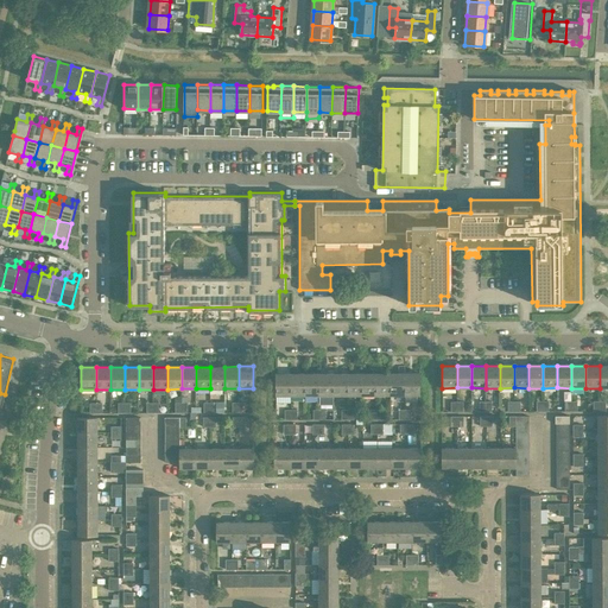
[(225,367),(210,367),(210,388),(225,388),(225,367)]
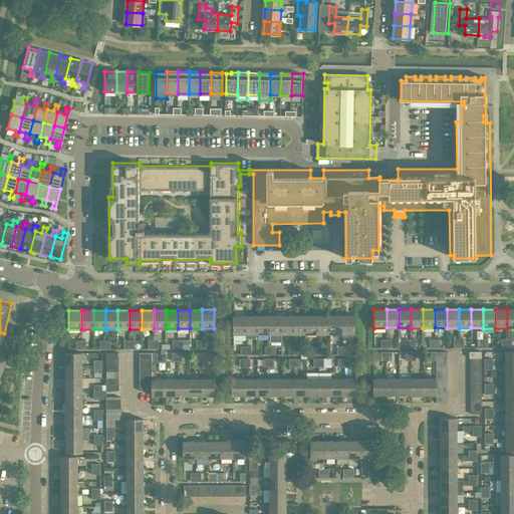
[(246,334),(246,315),(233,316),(234,334),(246,334)]
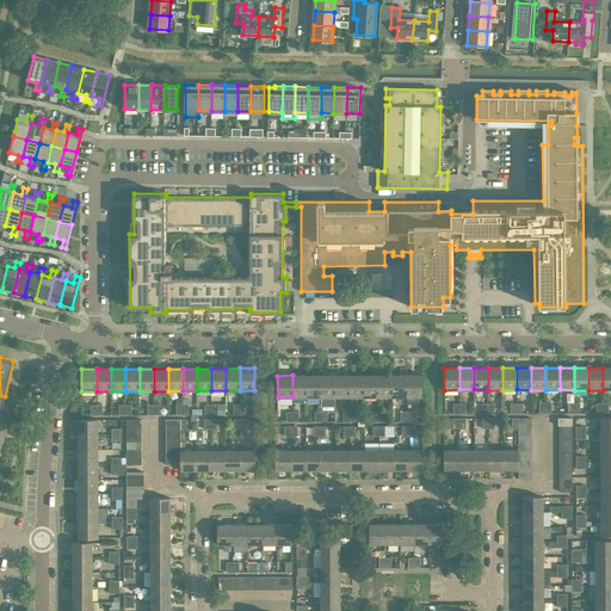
[(292,397),(307,397),(307,375),(292,375),(292,397)]
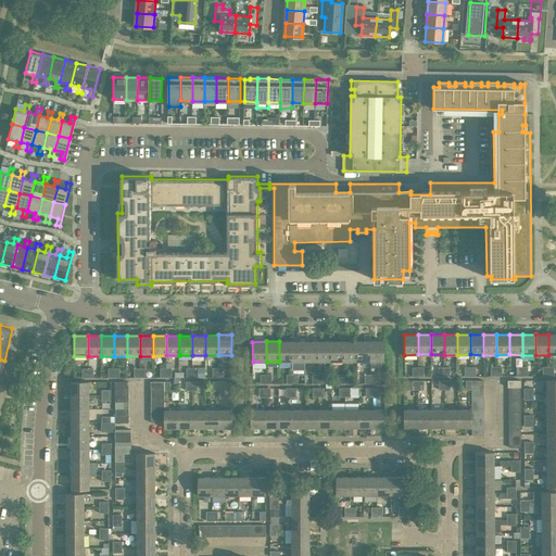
[(279,362),(292,362),(292,341),(279,341),(279,362)]
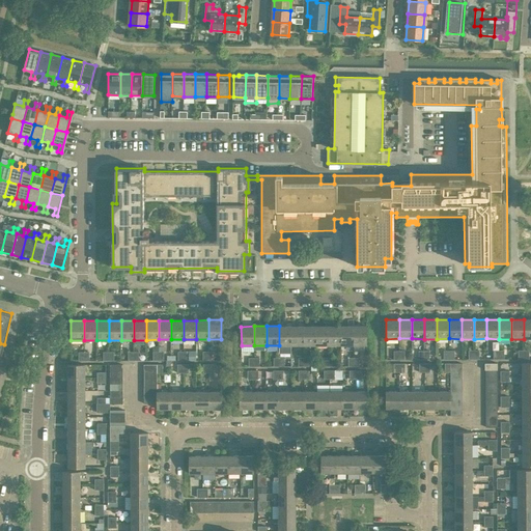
[(279,345),(291,345),(291,326),(279,326),(279,345)]
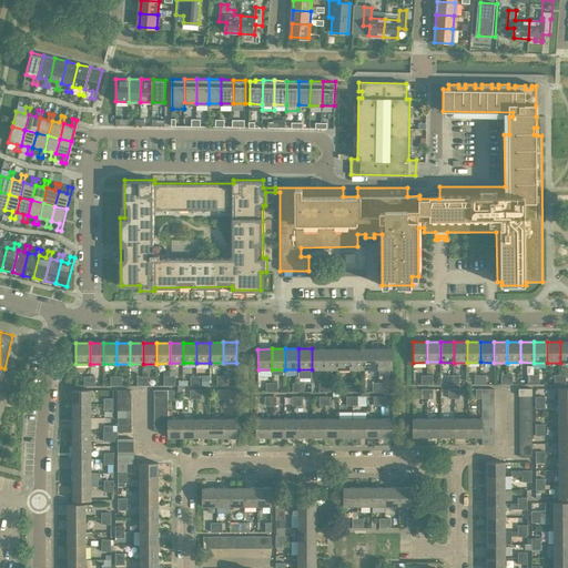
[(312,369),(325,369),(325,348),(312,348),(312,369)]
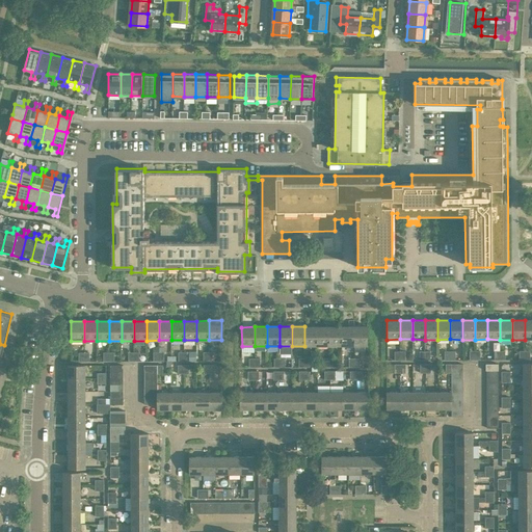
[(304,346),(317,346),(317,326),(304,326),(304,346)]
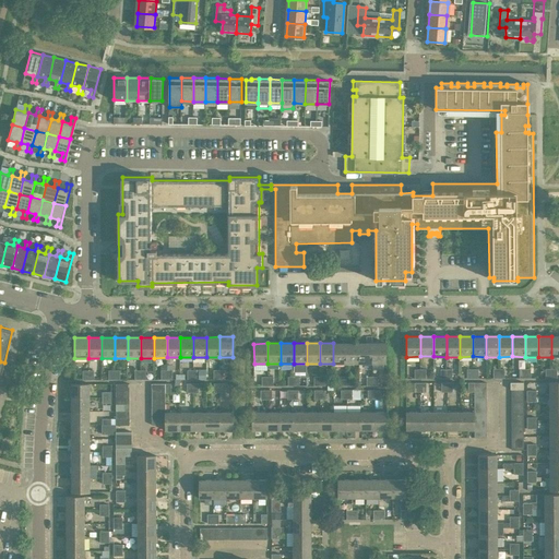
[(333,364),(346,364),(345,343),(333,343),(333,364)]
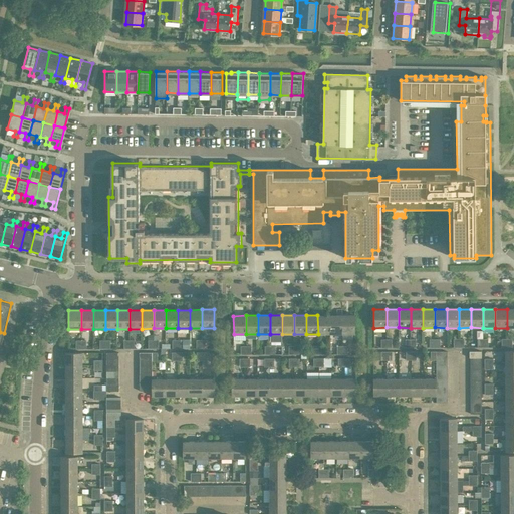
[(318,334),(329,334),(329,315),(317,315),(318,334)]
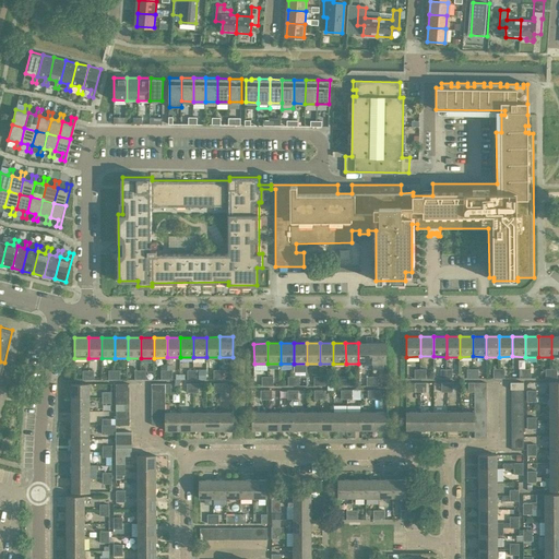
[(358,364),(371,364),(371,343),(358,343),(358,364)]
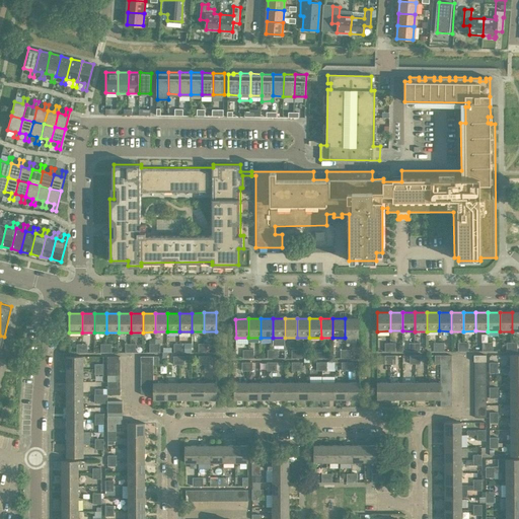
[(358,318),(345,318),(345,338),(358,338),(358,318)]
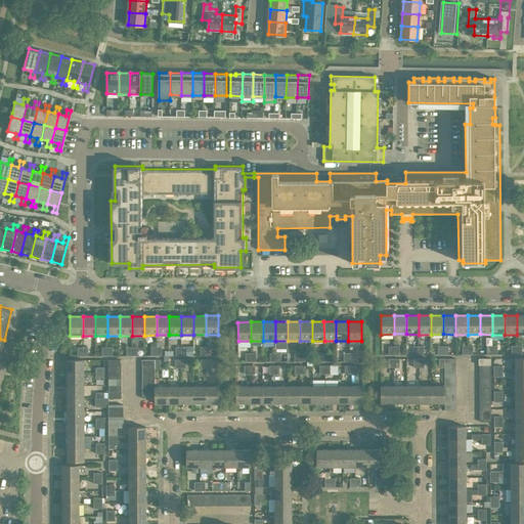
[(206,355),(211,355),(218,355),(218,351),(211,351),(211,347),(206,347),(206,355)]
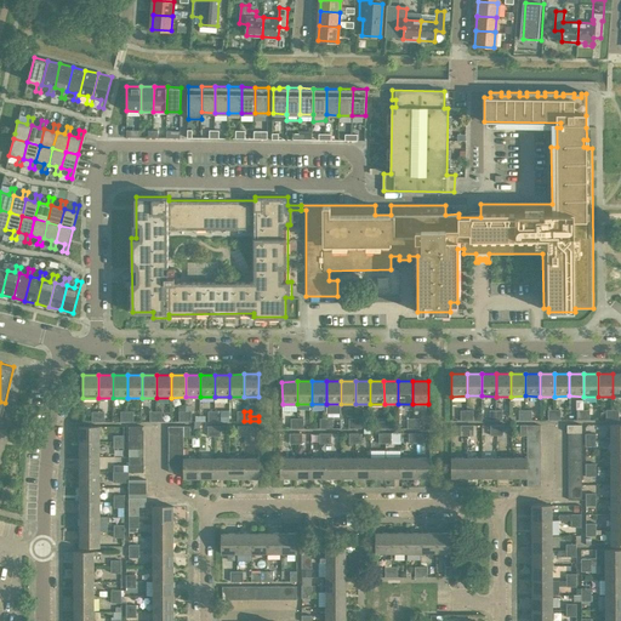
[(610,440),(620,440),(620,425),(610,426),(610,440)]
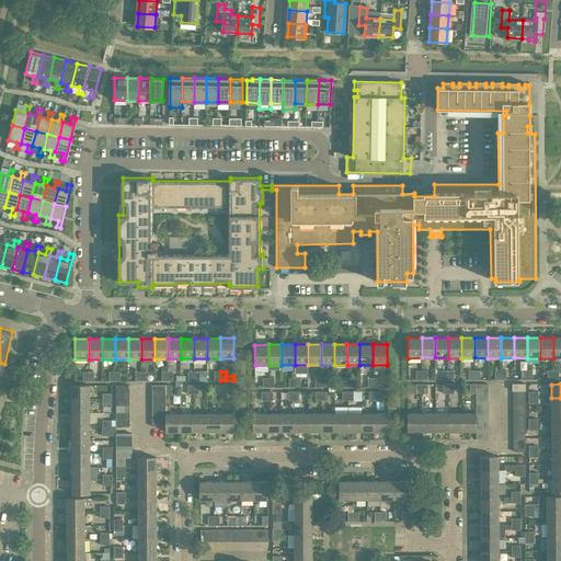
[(72,399),(90,399),(90,385),(72,385),(72,399)]
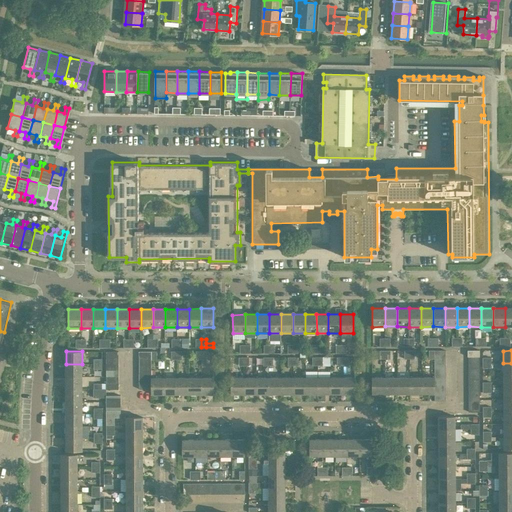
[(511,375),(511,363),(503,363),(503,375),(511,375)]
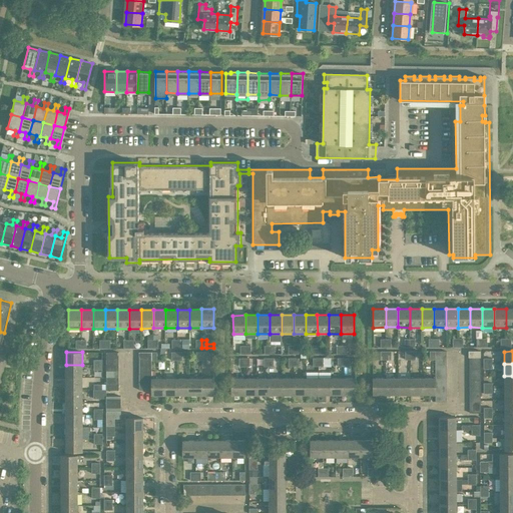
[(66,365),(66,377),(82,377),(82,365),(66,365)]
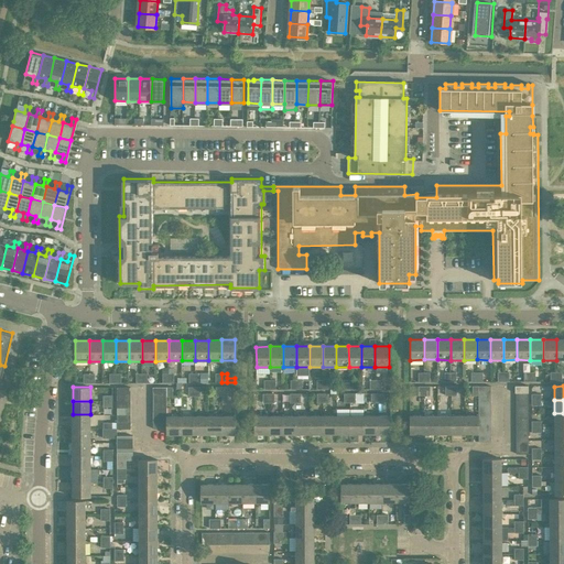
[(563,426),(563,413),(554,413),(554,427),(563,426)]
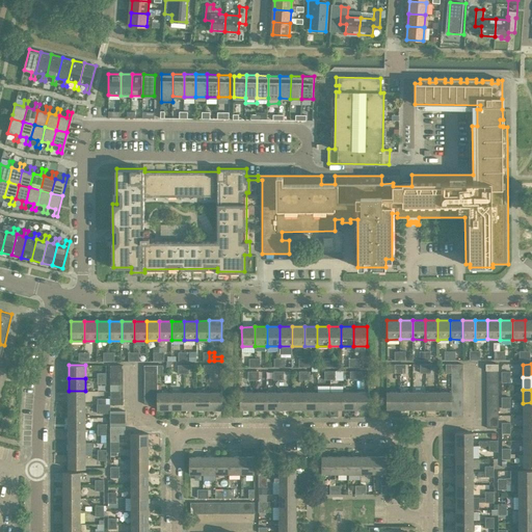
[(69,391),(69,404),(85,403),(85,391),(69,391)]
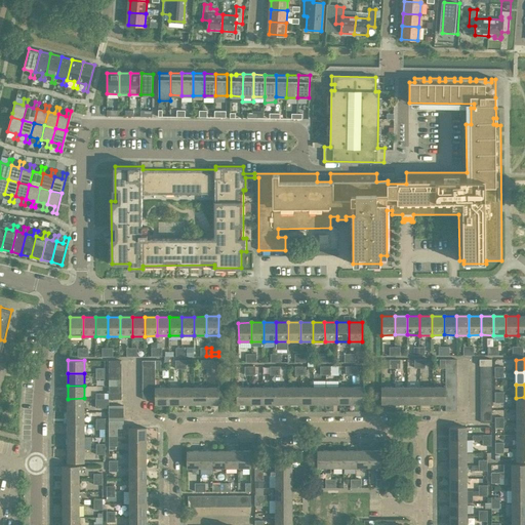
[(395,404),(395,387),(381,387),(381,404),(395,404)]
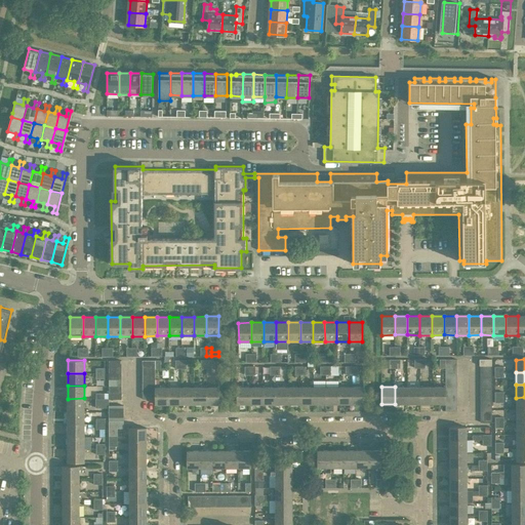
[(395,404),(407,404),(407,387),(395,387),(395,404)]
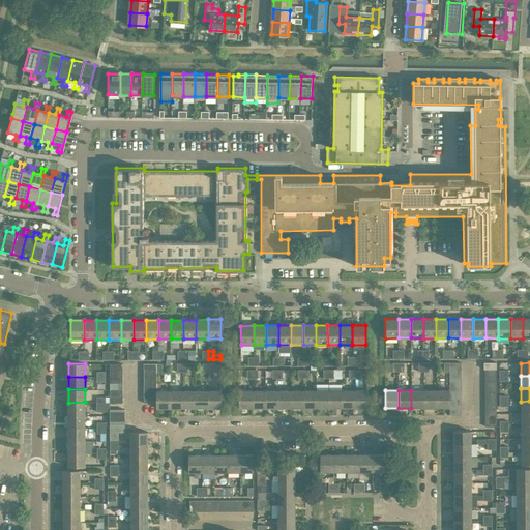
[(411,408),(423,408),(423,390),(411,390),(411,408)]
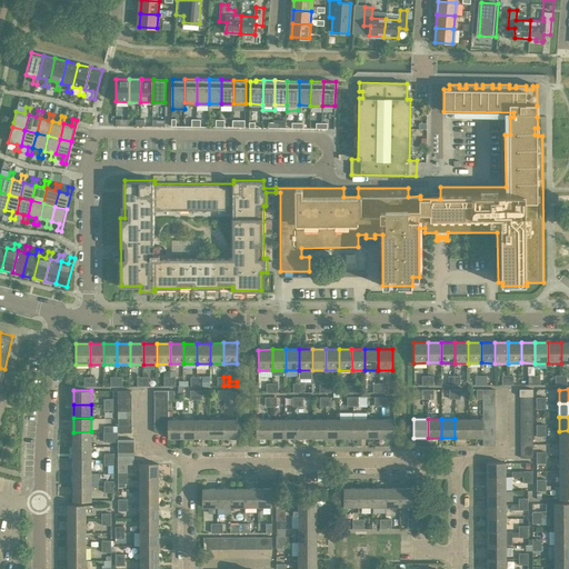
[(455,438),(469,438),(469,419),(455,419),(455,438)]
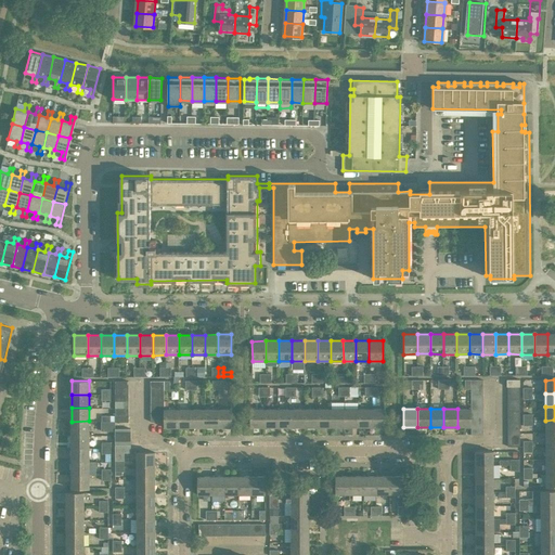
[(470,409),(457,409),(457,427),(470,427),(470,422),(470,416),(470,410),(470,409)]
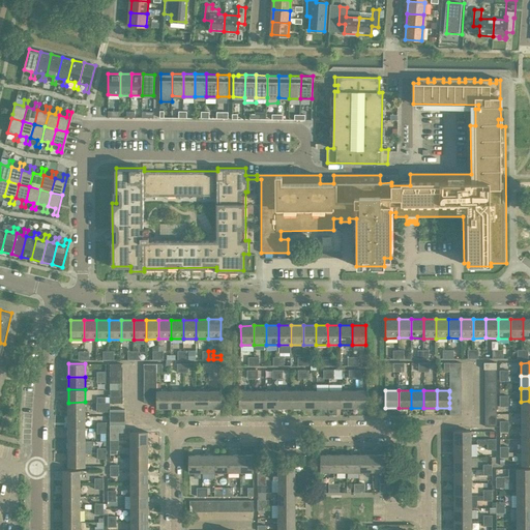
[(157,391),(156,396),(156,403),(156,408),(170,408),(170,391),(157,391)]
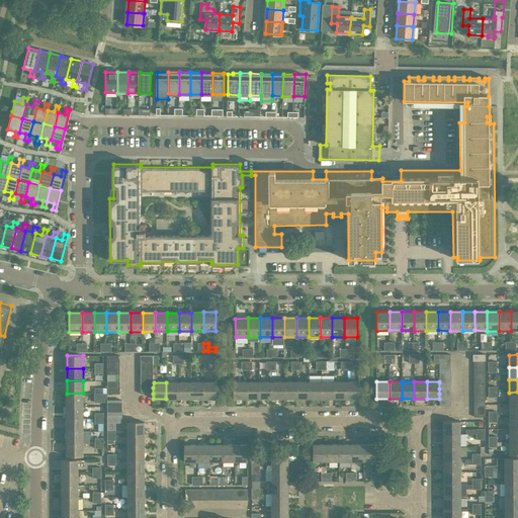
[(166,399),(178,399),(178,382),(166,382),(166,399)]
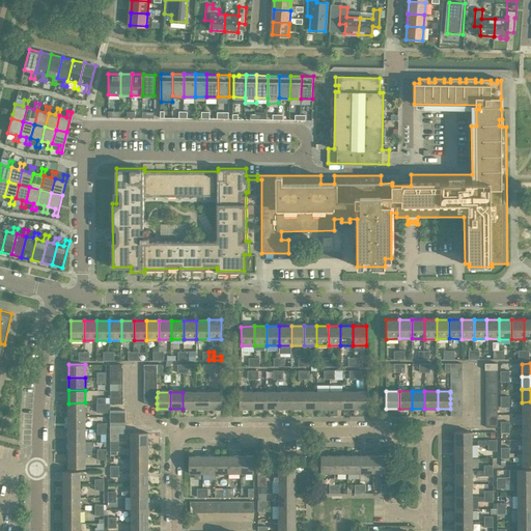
[(183,409),(195,409),(195,392),(183,392),(183,409)]
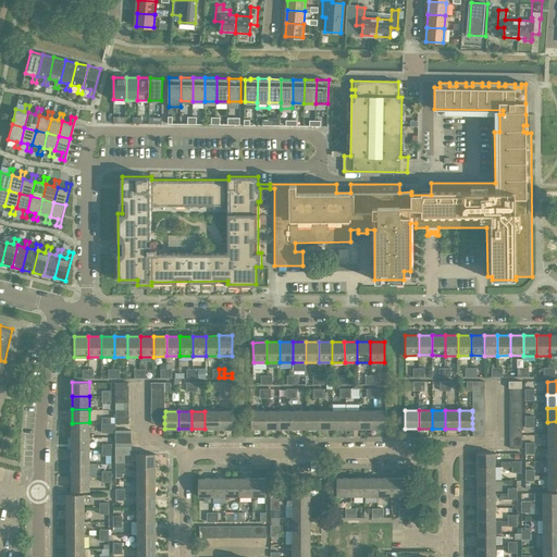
[(205,429),(218,429),(218,411),(205,411),(205,429)]
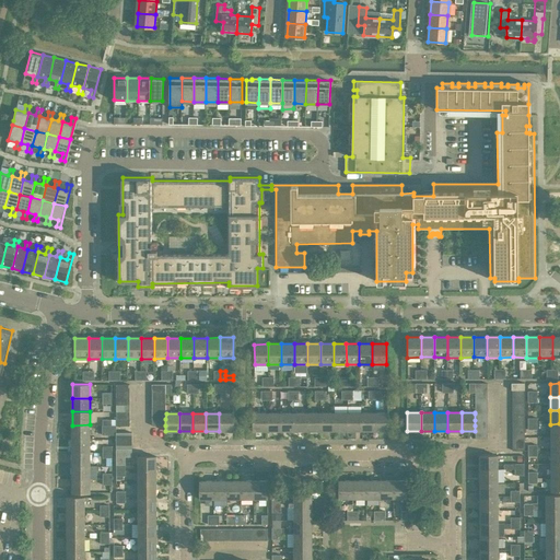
[(219,413),(219,431),(233,431),(233,413),(219,413)]
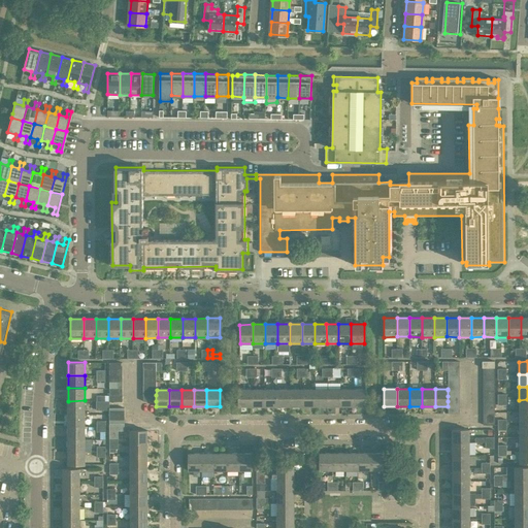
[(251,406),(251,390),(238,390),(238,406),(251,406)]
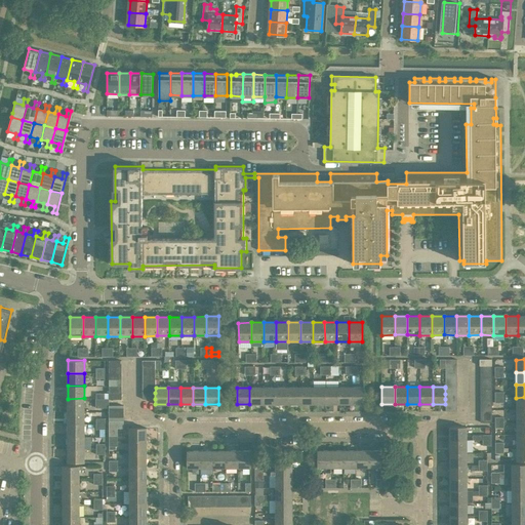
[(263,388),(249,388),(249,404),(263,404),(263,388)]
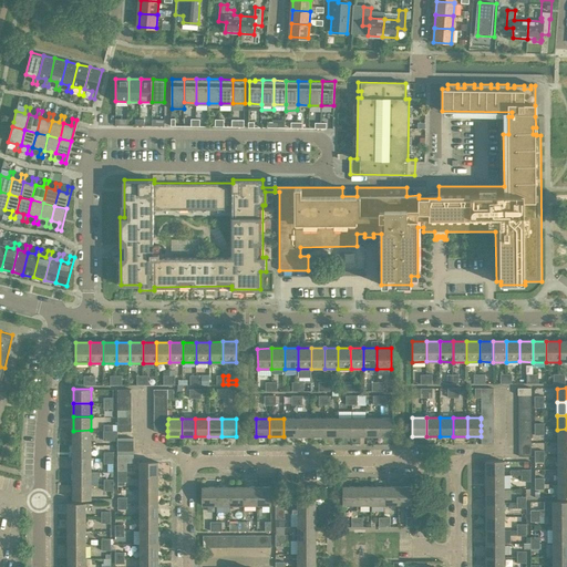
[(297,419),(284,419),(284,436),(297,436),(297,419)]
